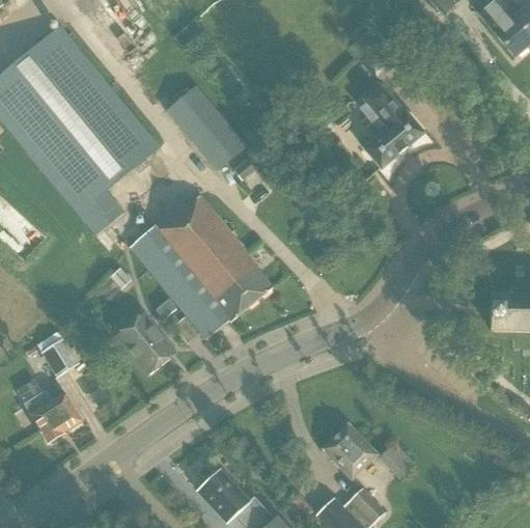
[(429,0),(442,14),(457,0),(429,0)]
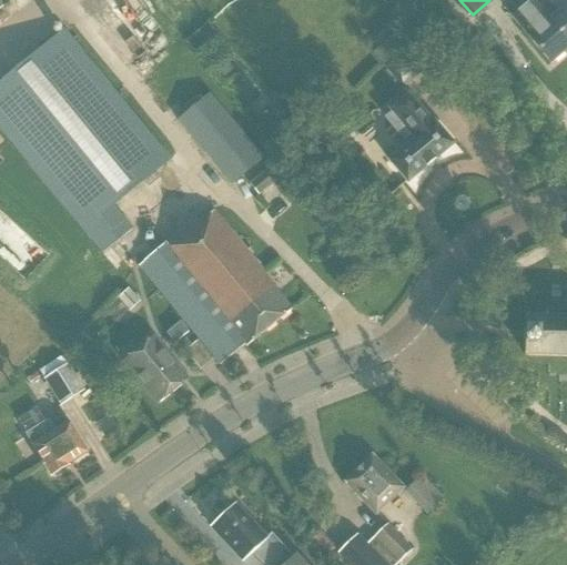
[(566,46),(566,38),(548,16),(535,0),(526,0),(510,13),(527,33),(527,34),(549,61),(566,46)]
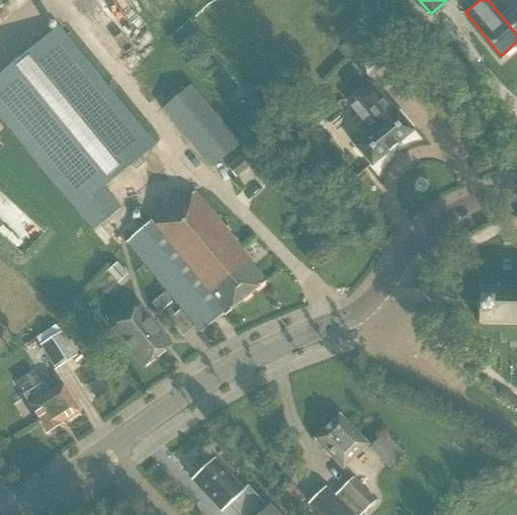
[(501,0),(508,8),(500,14),(516,34),(516,0),(501,0)]
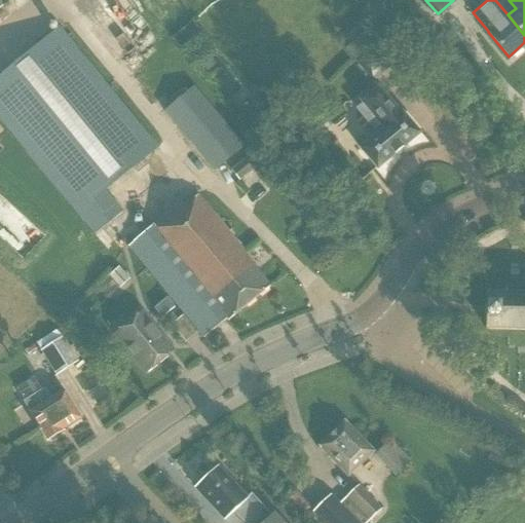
[(104,188),(156,145),(59,26),(0,73),(0,116),(95,232),(121,210),(104,188)]
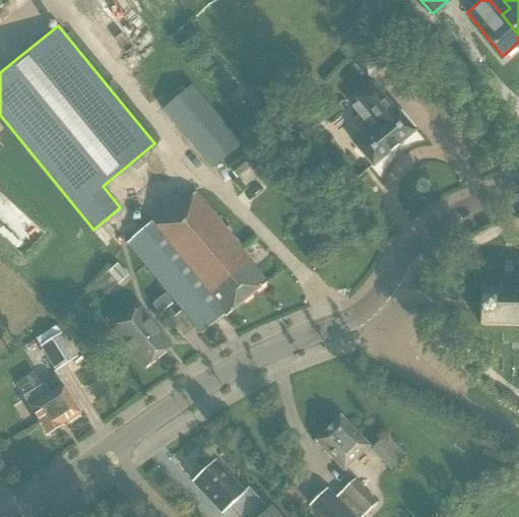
[(352,59),(368,77),(388,61),(373,42),(352,59)]
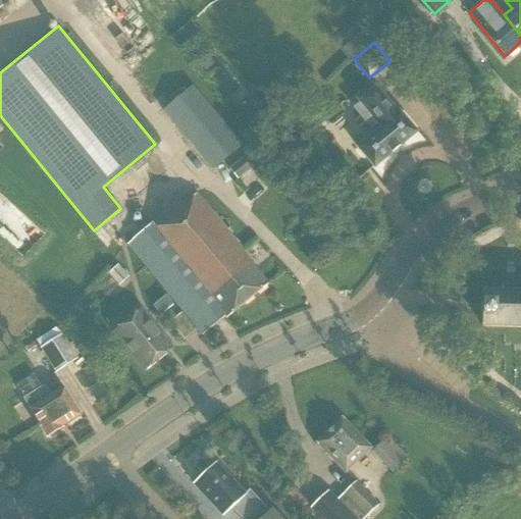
[(194,73),(211,61),(204,52),(188,64),(194,73)]
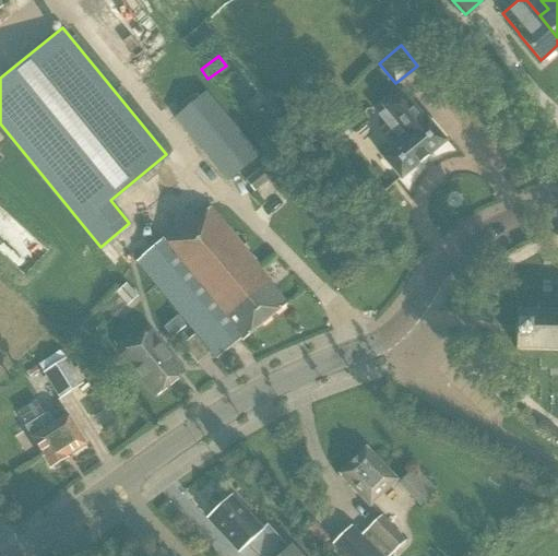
[(400,177),(446,140),(427,118),(426,119),(400,89),(382,104),(386,108),(379,114),(396,135),(404,130),(407,134),(382,155),(400,177)]
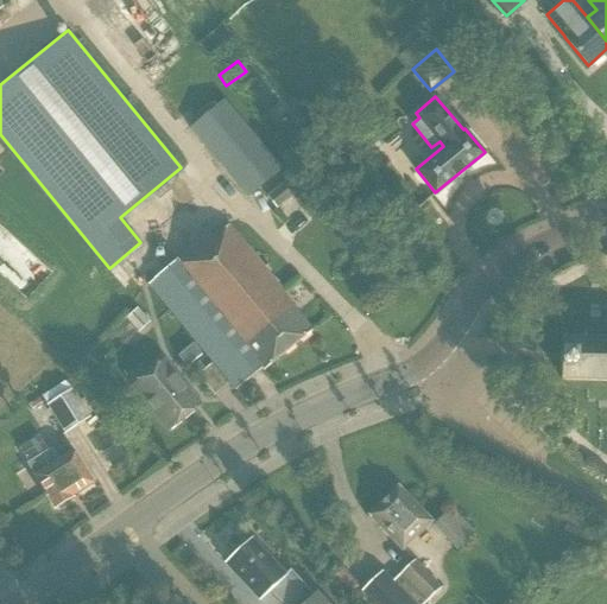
[(246,195),(280,166),(225,99),(190,127),(246,195)]
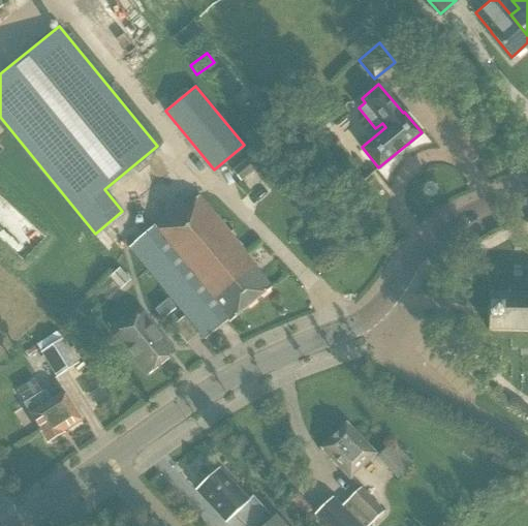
[(333,154),(306,122),(291,133),(319,166),(333,154)]
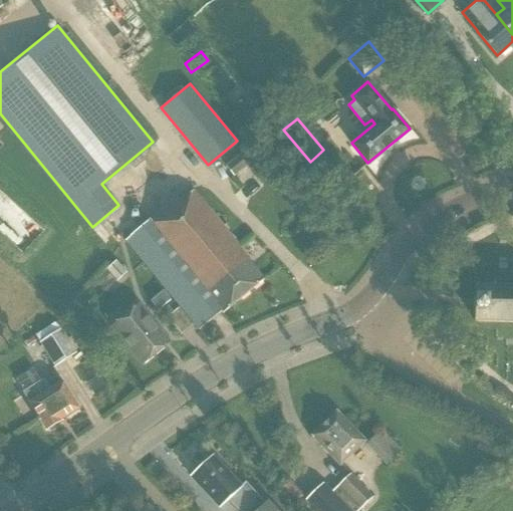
[(252,159),(243,148),(224,164),(233,174),(252,159)]
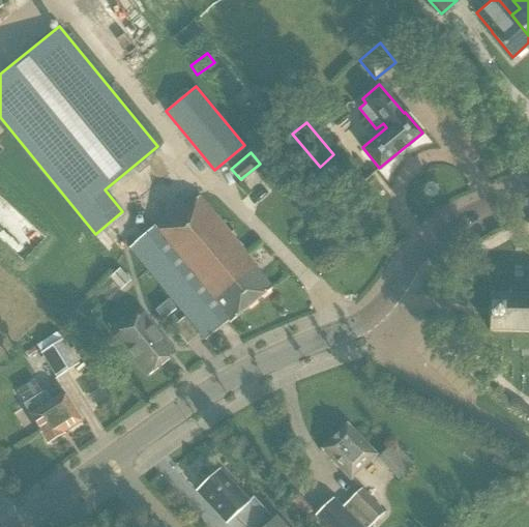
[(257,265),(199,195),(186,205),(183,201),(128,246),(184,314),(172,325),(186,342),(199,331),(204,338),(227,319),(229,321),(271,286),(255,266),(257,265)]
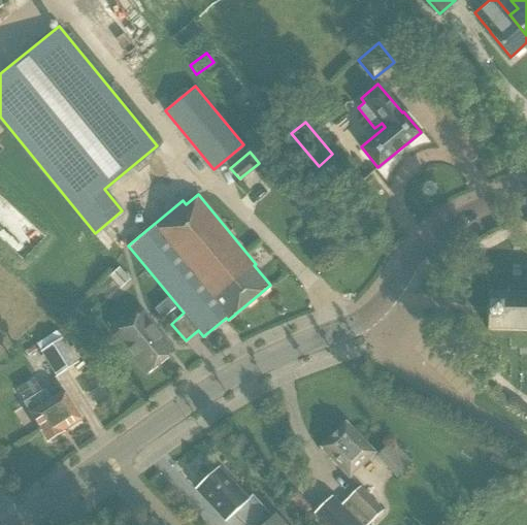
[(30,252),(34,226),(15,223),(13,233),(4,231),(1,248),(30,252)]
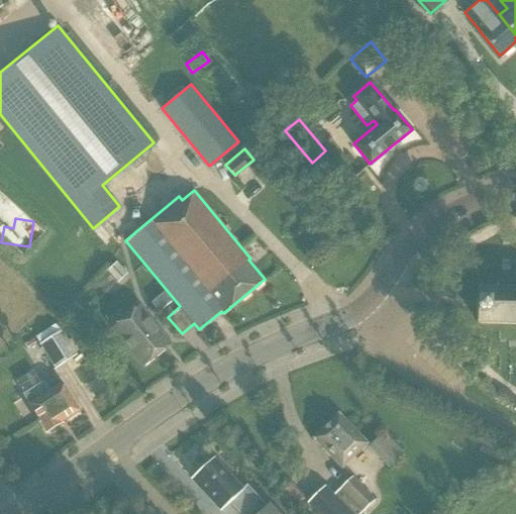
[(109,262),(101,278),(115,285),(123,269),(109,262)]
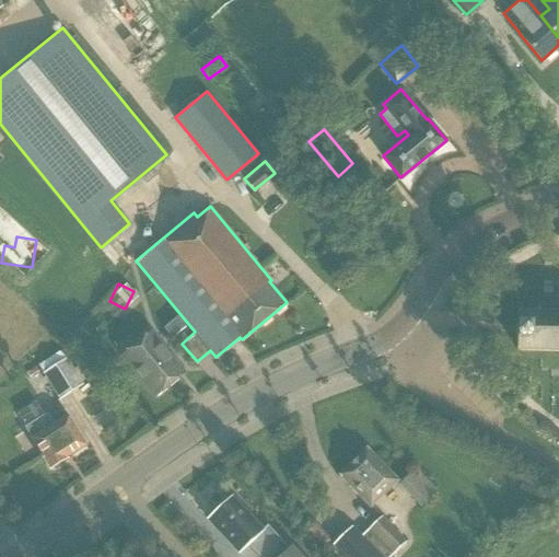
[(558,310),(516,309),(516,321),(516,325),(516,331),(516,336),(516,348),(558,349),(558,310)]
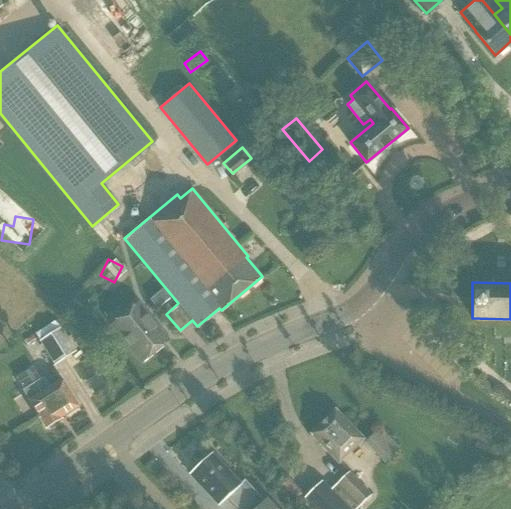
[(141,362),(164,343),(151,327),(156,323),(138,301),(110,324),(141,362)]
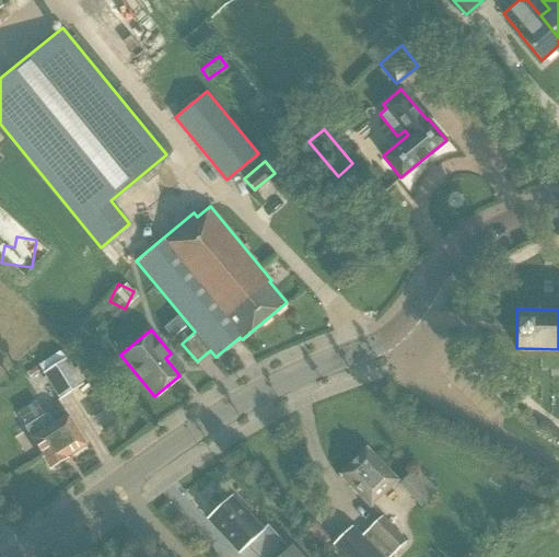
[(83,382),(67,356),(42,371),(58,397),(83,382)]
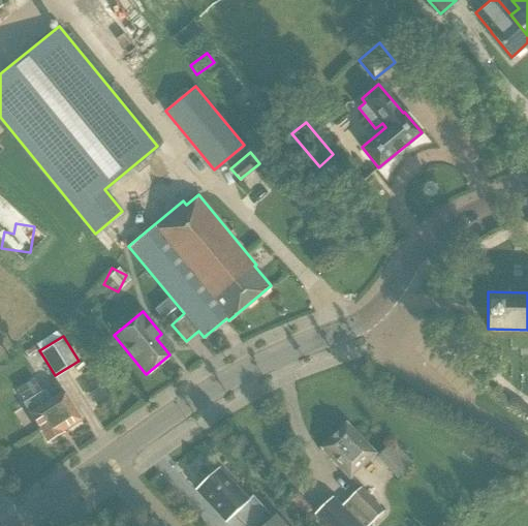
[(33,380),(16,391),(29,412),(47,440),(82,419),(64,391),(49,400),(42,390),(40,391),(33,380)]
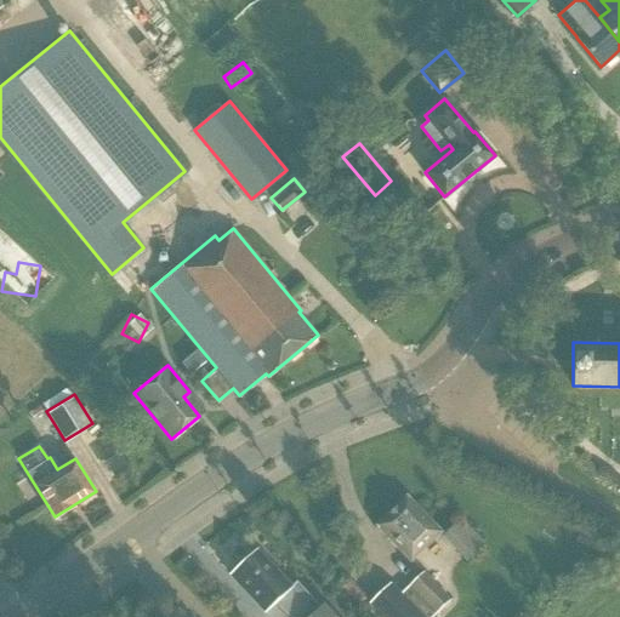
[(410,559),(439,530),(407,495),(376,524),(410,559)]
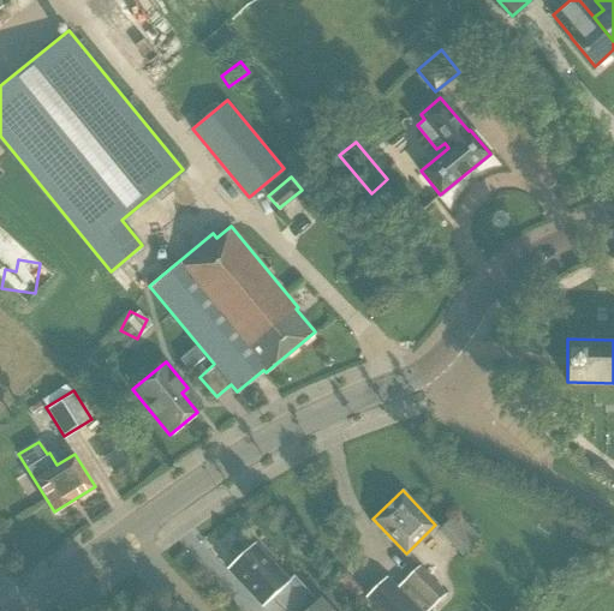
[(101,511),(84,522),(91,533),(107,521),(101,511)]
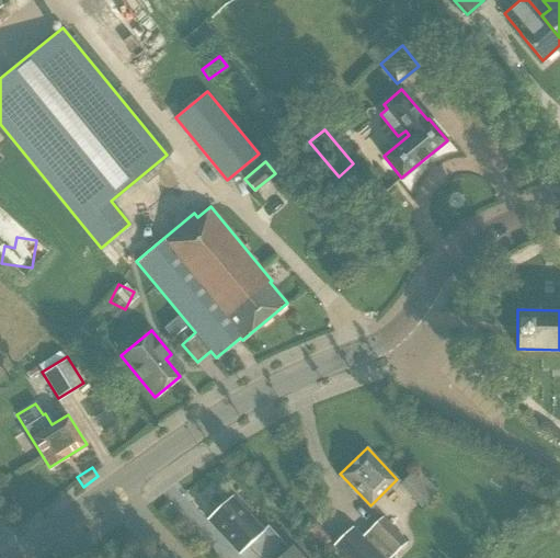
[(413,467),(396,480),(415,505),(432,491),(413,467)]
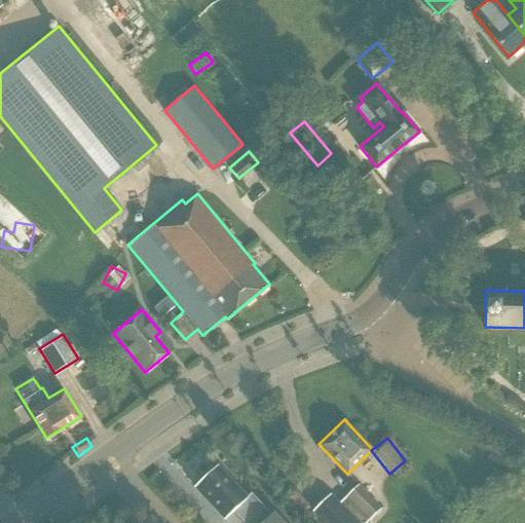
[(251,492),(245,497),(236,488),(238,486),(217,463),(193,485),(224,518),(230,513),(239,522),(284,522),(273,511),(270,513),(251,492)]
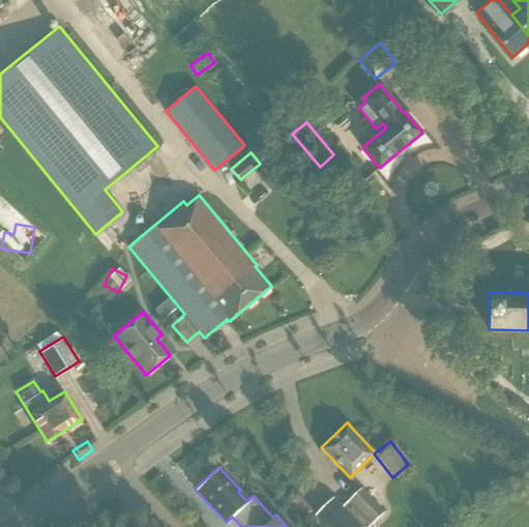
[(342,504),(363,526),(366,526),(384,510),(360,486),(342,504)]
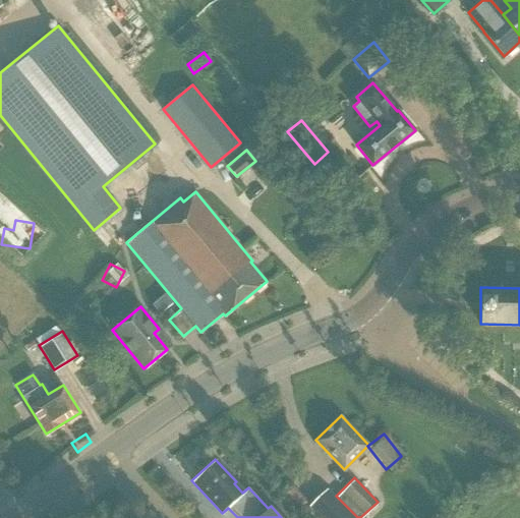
[(357,517),(336,496),(328,486),(308,506),(320,517),(357,517)]
